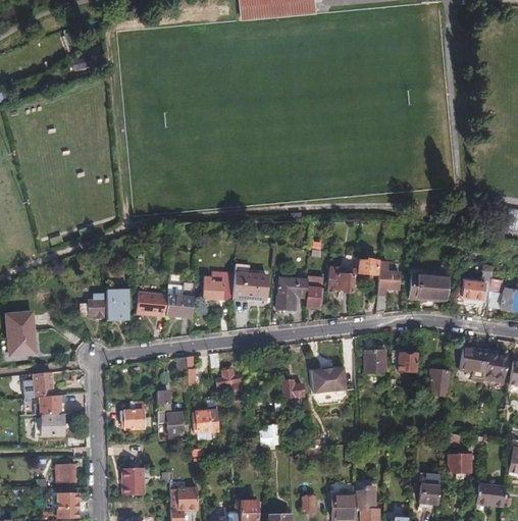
[(299,0),(243,5),(244,17),(316,11),(314,0),(299,0)]
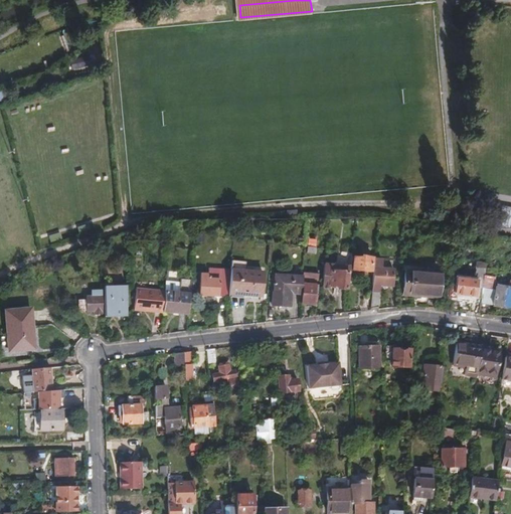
[(91,53),(73,58),(75,66),(93,62),(91,53)]
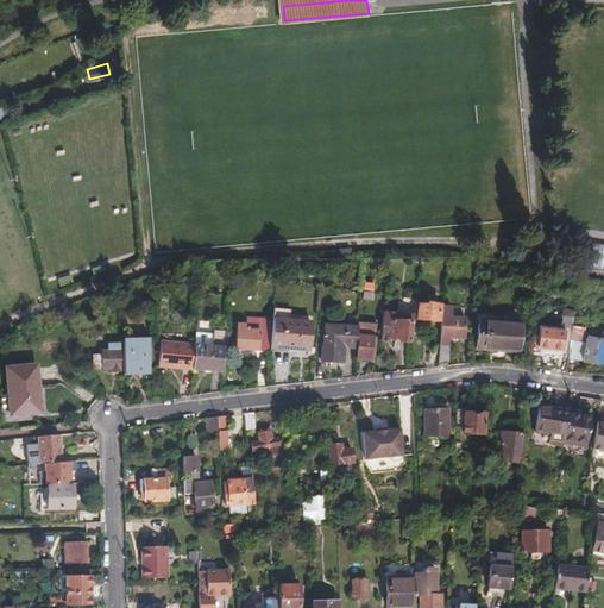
[(109,263),(96,267),(99,275),(112,271),(109,263)]
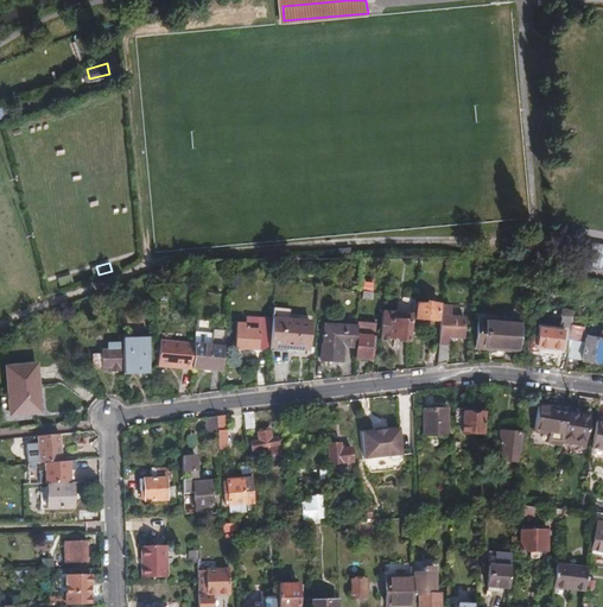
[(75,273),(62,277),(64,285),(77,282),(75,273)]
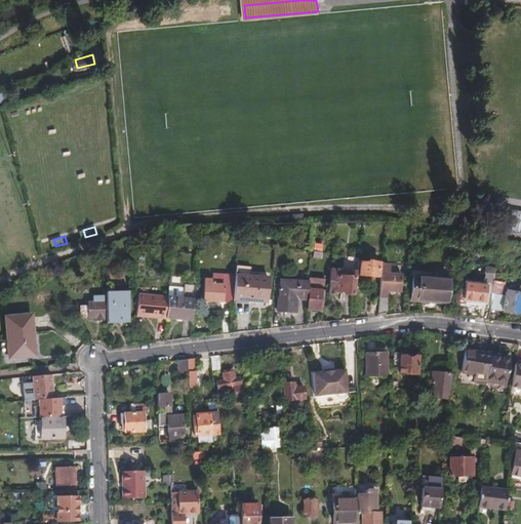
[(322,258),(323,251),(314,250),(313,257),(322,258)]
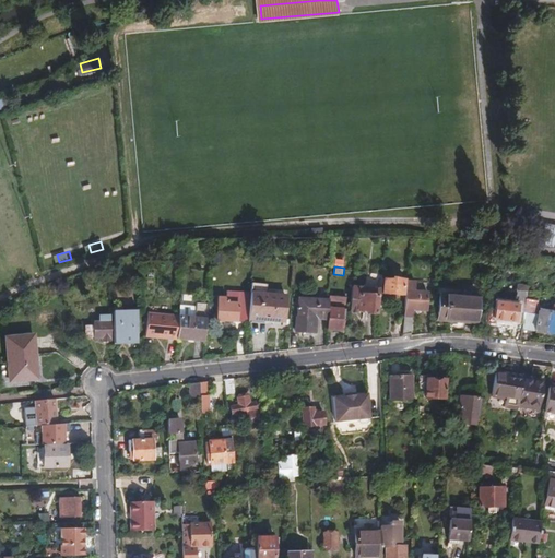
[(409,286),(410,282),(384,279),(382,289),(382,293),(408,296),(409,286)]
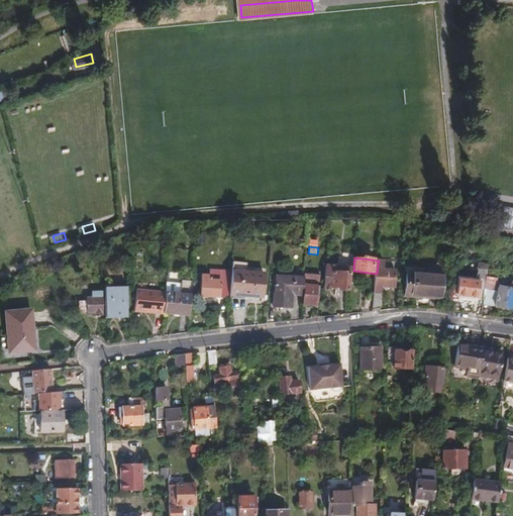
[(353,268),(327,265),(324,288),(333,289),(333,287),(340,288),(340,290),(348,290),(350,275),(353,275),(353,271),(353,268)]
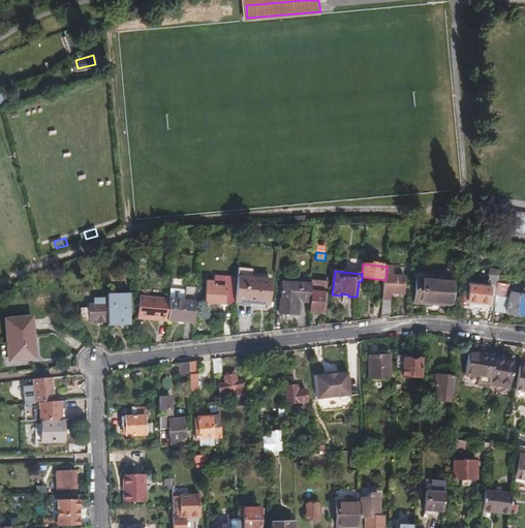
[(395,273),(387,271),(385,280),(381,315),(391,315),(393,289),(405,290),(406,281),(400,281),(401,275),(395,275),(395,273)]
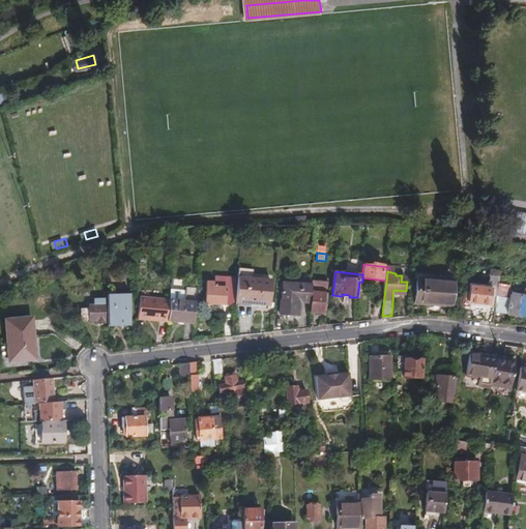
[(237,280),(235,299),(267,302),(270,277),(238,274),(237,280)]
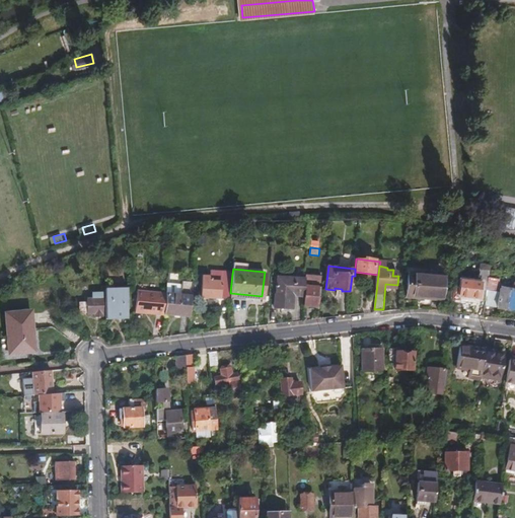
[(201,295),(230,298),(230,293),(232,274),(203,271),(201,295)]
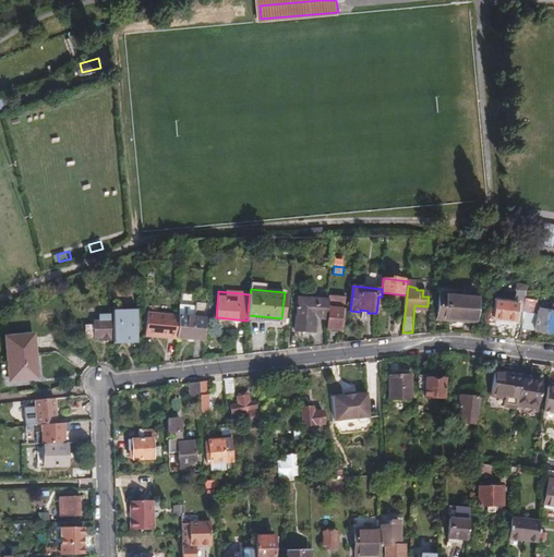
[(478,319),(480,295),(443,292),(441,316),(478,319)]
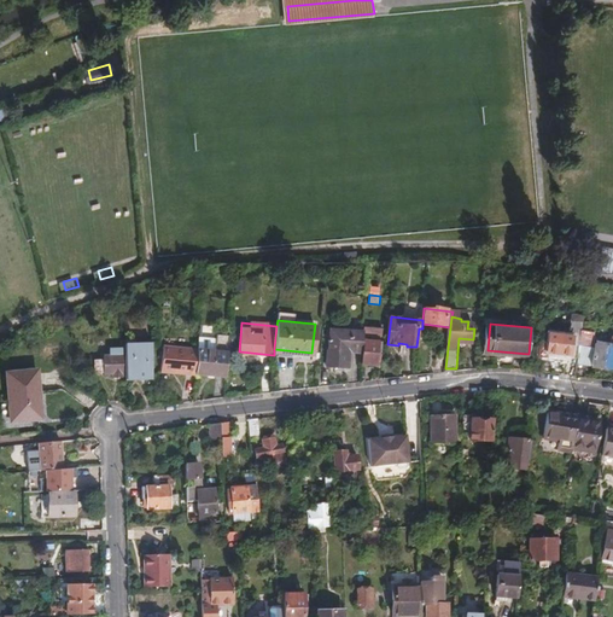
[(381,342),(383,329),(365,326),(363,330),(363,339),(366,339),(363,364),(377,365),(378,353),(384,353),(384,342),(381,342)]
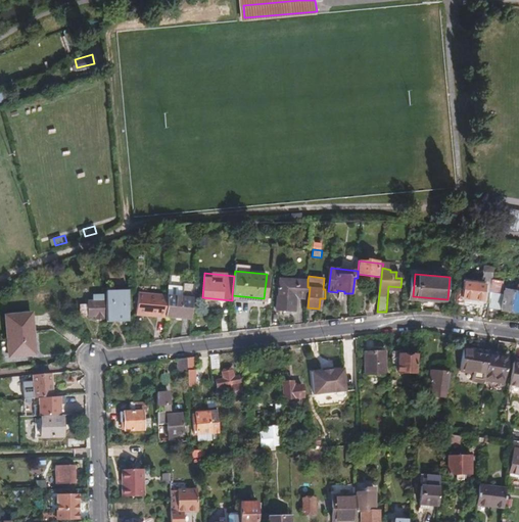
[(308,287),(308,279),(279,277),(278,288),(277,288),(275,305),(293,307),(294,294),(307,295),(308,287)]
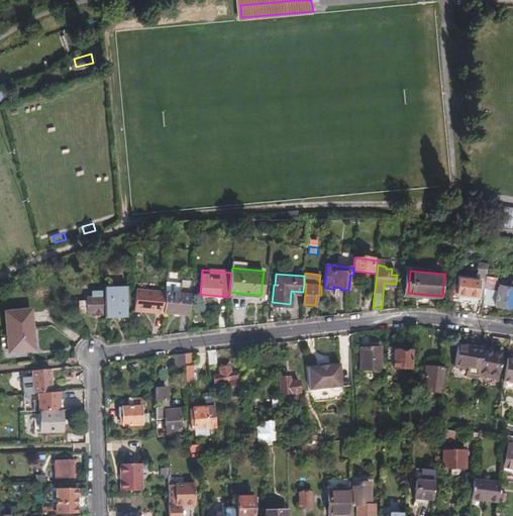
[(460,285),(451,284),(449,297),(477,300),(478,299),(479,289),(486,290),(486,288),(488,276),(481,275),(480,282),(460,279),(460,285)]
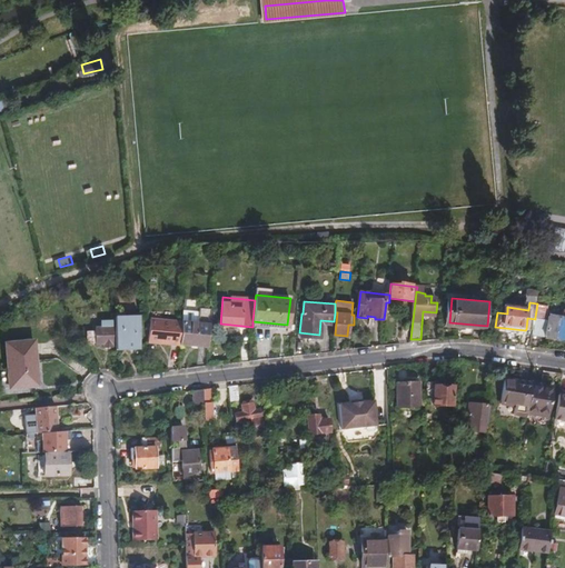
[(547,305),(537,304),(535,317),(546,318),(547,305)]
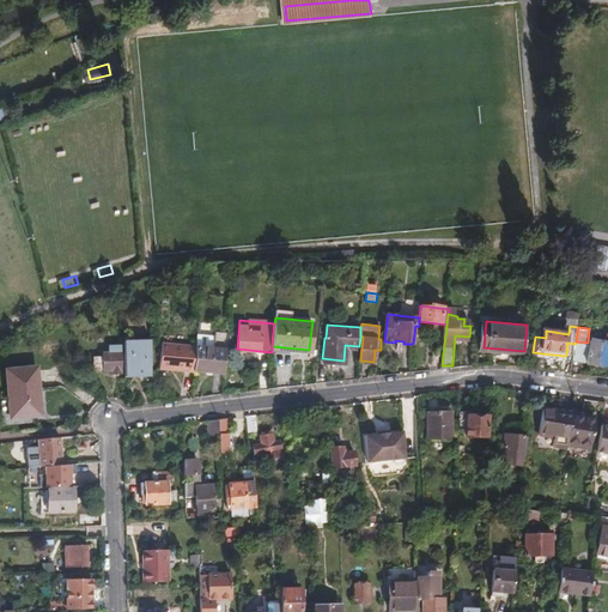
[(228,329),(214,328),(213,335),(213,345),(196,344),(196,345),(194,368),(223,371),(228,329)]
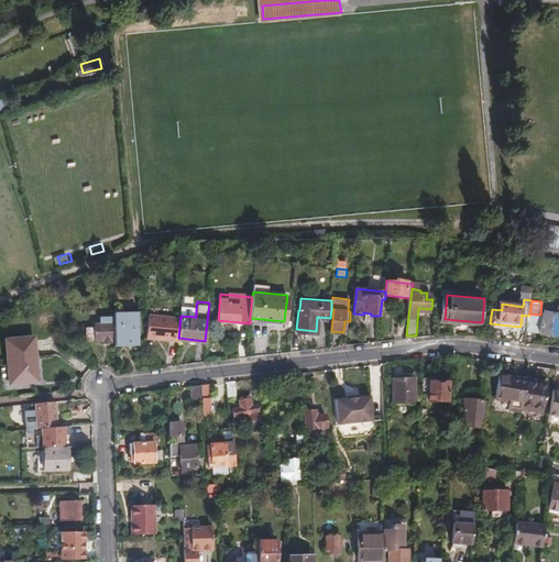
[(196,317),(196,308),(182,307),(181,316),(196,317)]
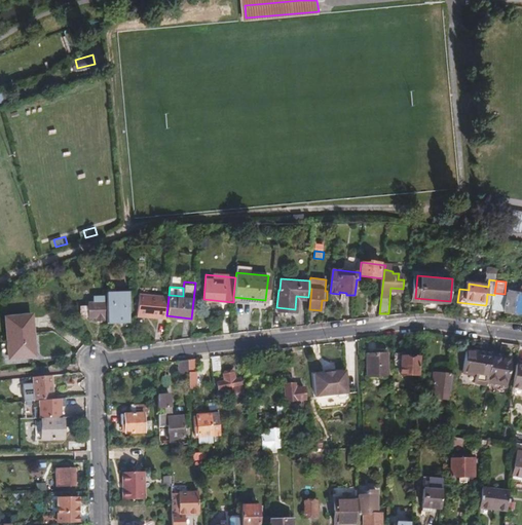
[(506,310),(521,312),(521,292),(509,291),(508,295),(506,310)]
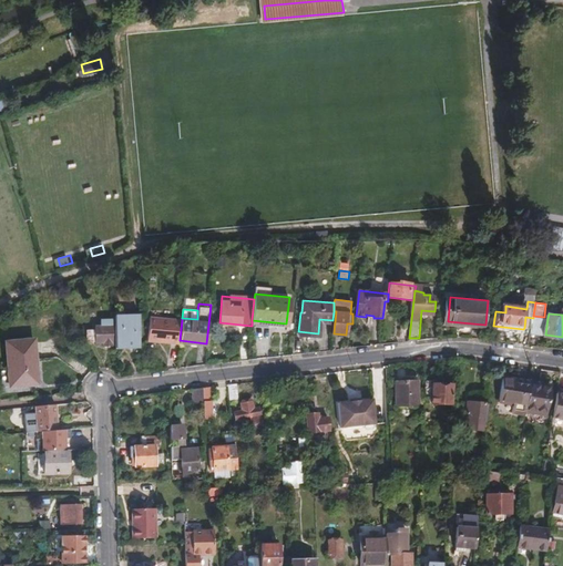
[(140,343),(137,315),(114,316),(116,348),(125,347),(125,345),(140,343)]
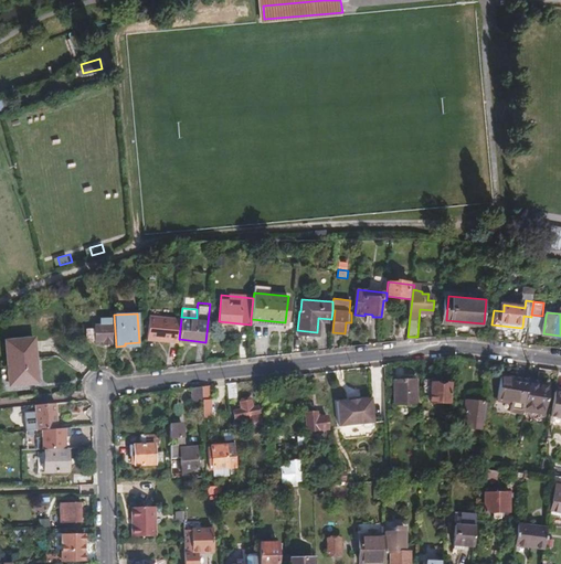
[(181,318),(150,315),(147,340),(178,343),(179,339),(181,318)]
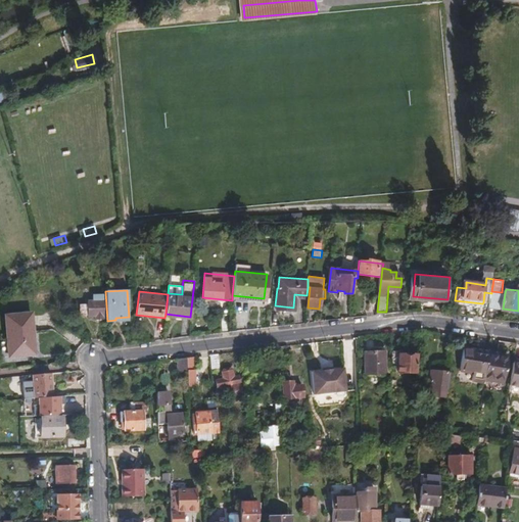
[(489,306),(503,309),(505,293),(502,292),(491,291),(491,293),(490,303),(489,306)]
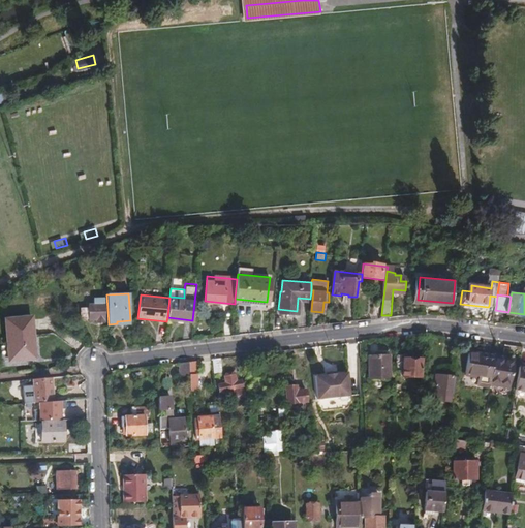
[(104,317),(104,296),(96,296),(96,299),(94,299),(94,302),(89,302),(89,305),(82,306),(82,316),(90,316),(90,317),(97,317),(104,317)]
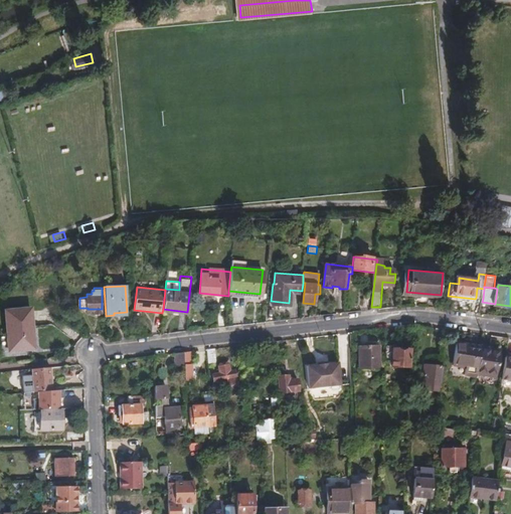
[(476,298),(483,299),(484,289),(477,288),(476,298)]
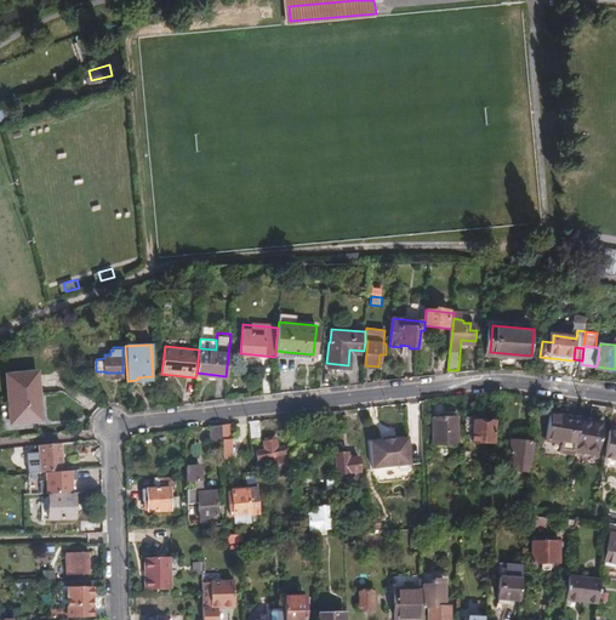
[(41,419),(36,370),(7,373),(12,421),(41,419)]
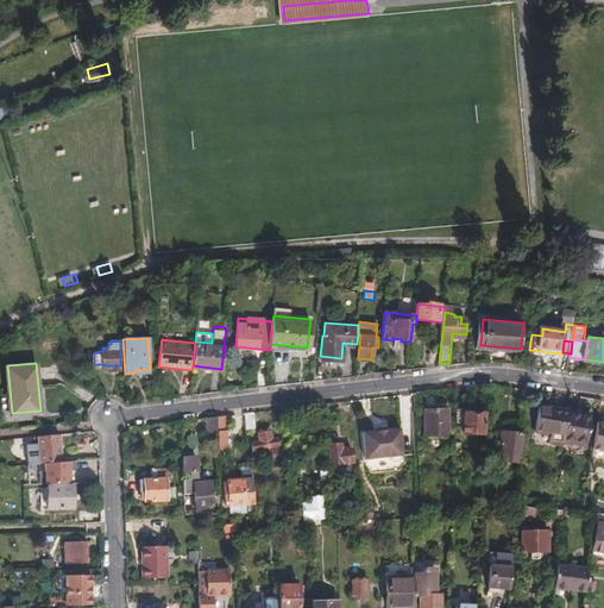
[(334,419),(332,402),(322,403),(325,420),(334,419)]
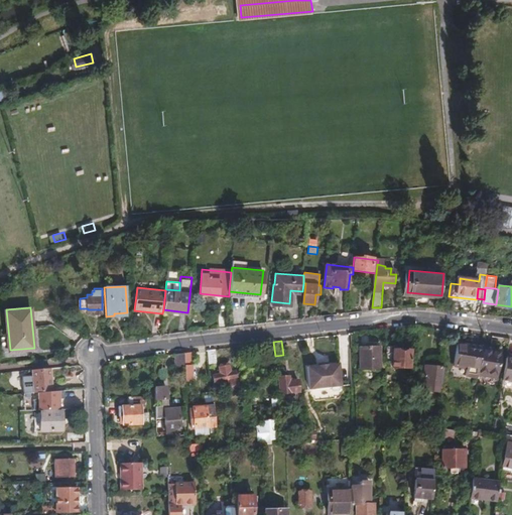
[(479,372),(482,346),(458,343),(455,364),(468,365),(467,374),(478,376),(479,372)]
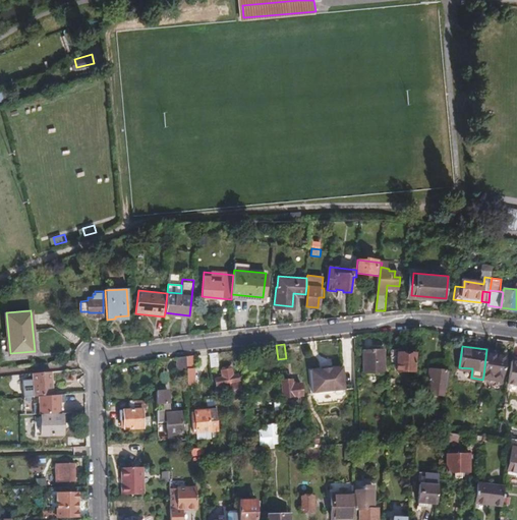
[(399,347),(391,347),(391,363),(397,364),(397,368),(415,369),(416,351),(399,351),(399,347)]
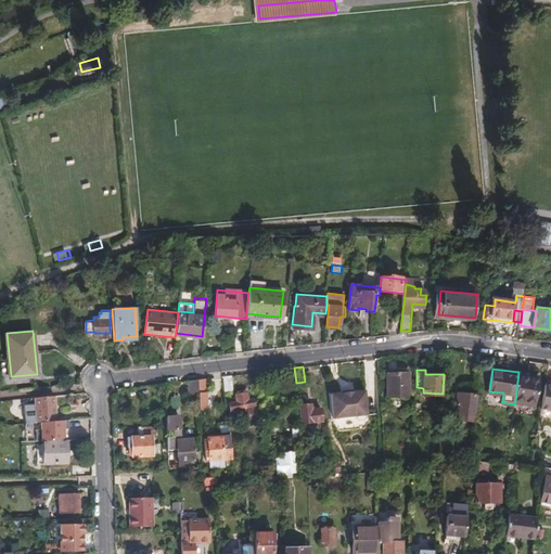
[(411,394),(410,371),(389,371),(389,394),(411,394)]
